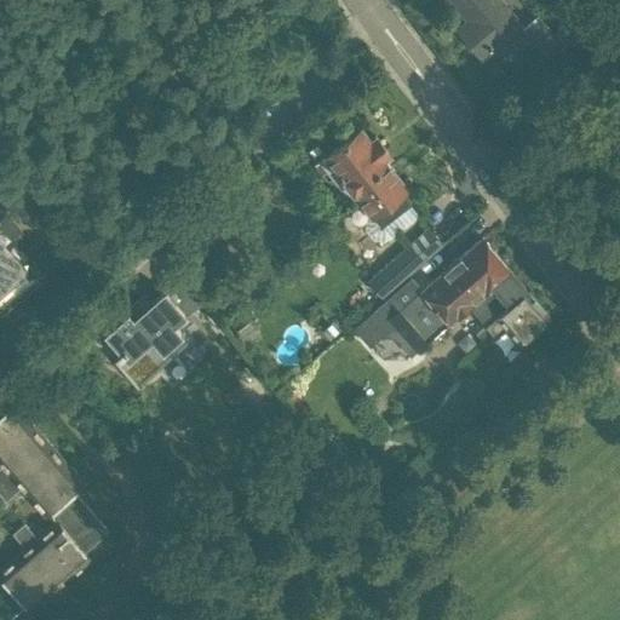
[(482,57),(520,24),(498,0),(452,0),(476,28),(465,38),(482,57)]
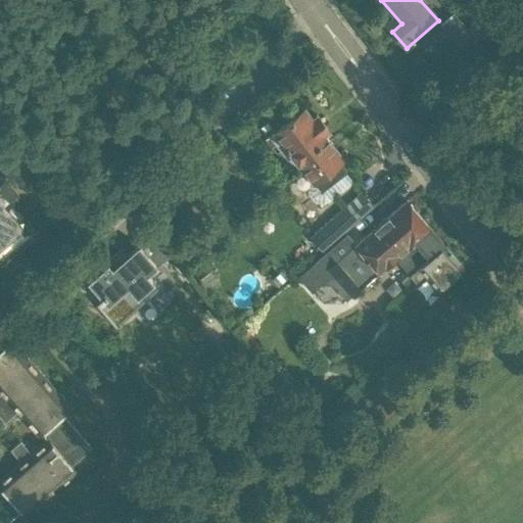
[(462,49),(475,38),(454,11),(439,22),(462,49)]
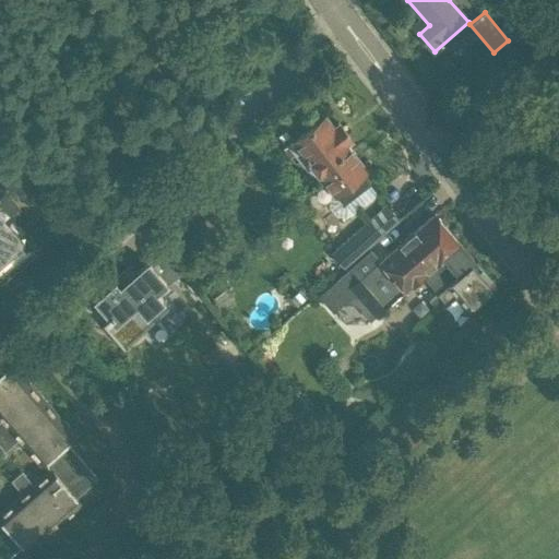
[(334,126),(326,115),(284,146),(309,179),(318,173),(351,146),(348,143),(353,140),(339,122),(334,126)]
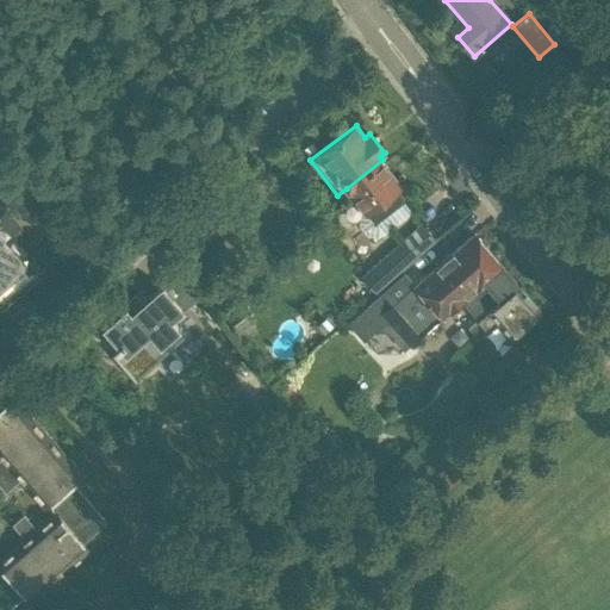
[(374,222),(403,200),(394,188),(400,185),(383,160),(347,188),(365,212),(366,211),(374,222)]
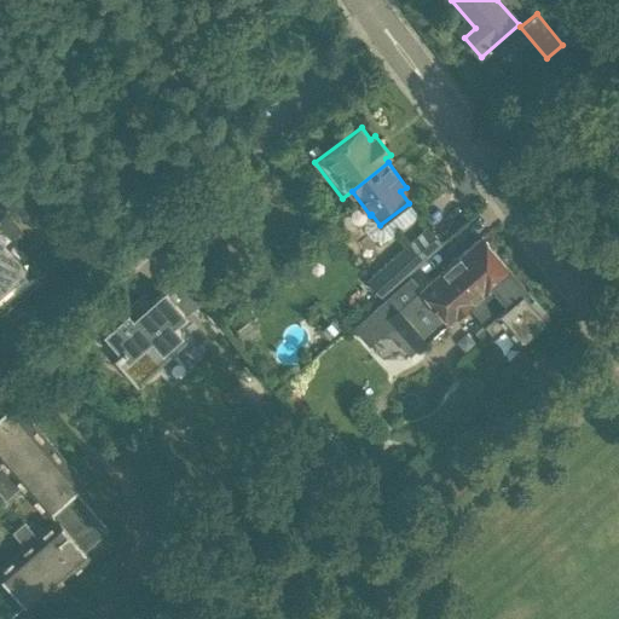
[(0,308),(40,272),(30,260),(13,243),(21,237),(11,227),(21,218),(5,201),(0,204),(0,308)]
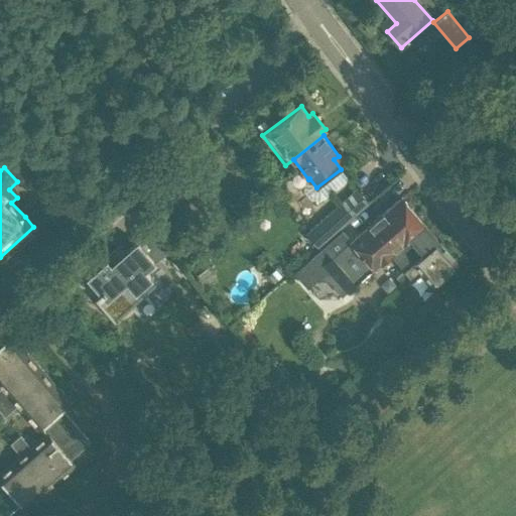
[(318,247),(368,204),(357,189),(306,234),(318,247)]
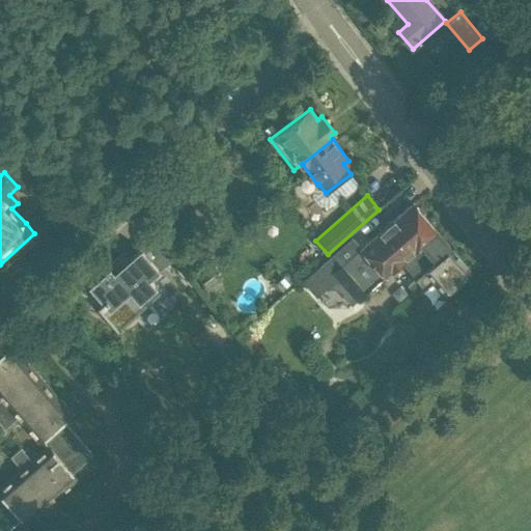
[(451,248),(414,203),(394,220),(418,248),(421,245),(436,261),(451,248)]
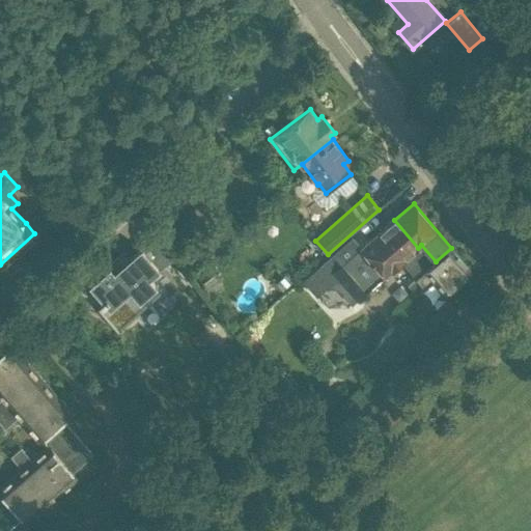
[(159,233),(165,228),(158,218),(151,223),(159,233)]
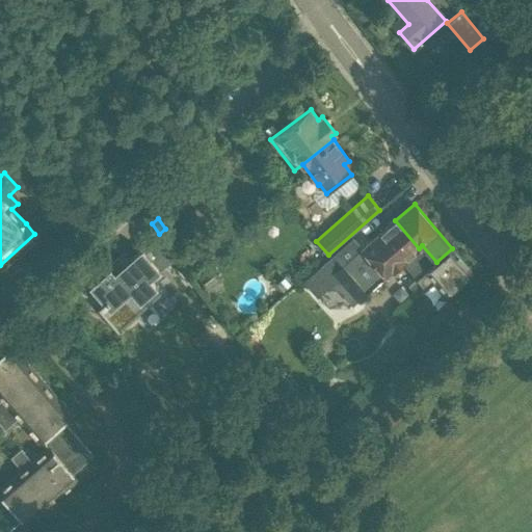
[(357,300),(419,248),(395,220),(362,248),(353,238),(303,281),(312,291),(334,272),(338,277),(335,281),(346,294),(350,291),(357,300)]
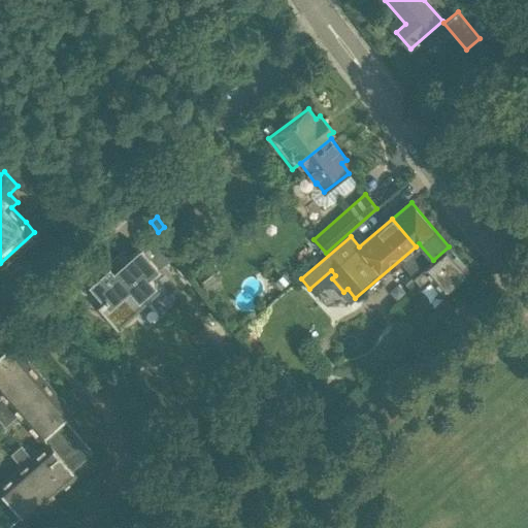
[(441,292),(468,268),(449,246),(433,260),(405,284),(414,294),(431,279),(441,292)]
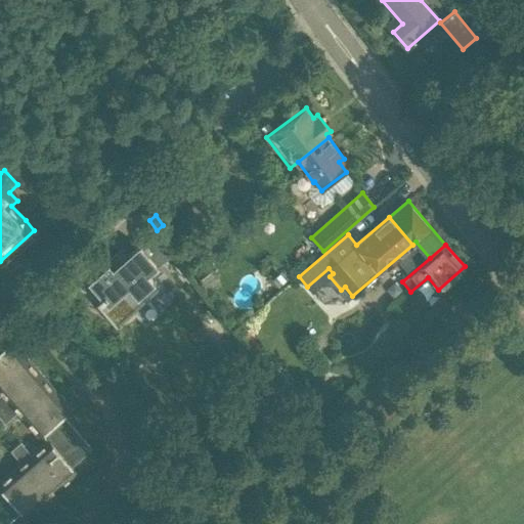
[(159,267),(139,246),(120,262),(116,258),(87,282),(101,298),(98,300),(100,302),(97,304),(116,326),(117,325),(113,320),(155,284),(148,275),(159,267)]
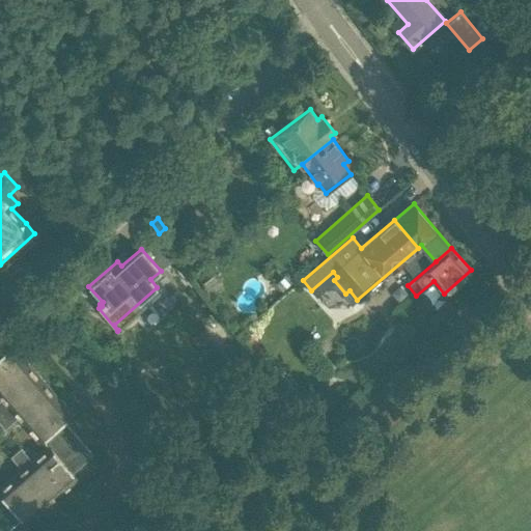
[(210,298),(224,286),(214,274),(199,285),(210,298)]
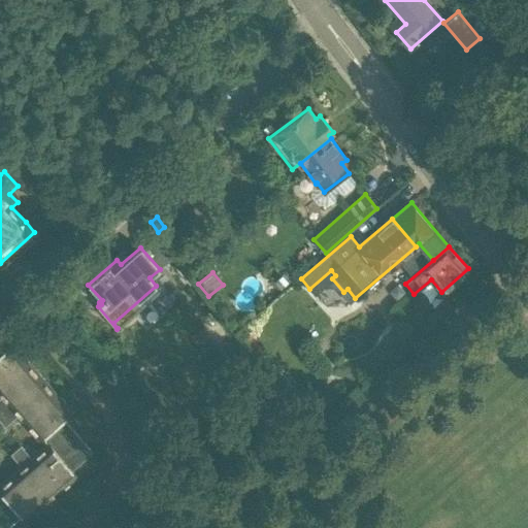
[(7,349),(0,340),(0,396),(1,398),(0,398),(0,421),(4,427),(17,416),(38,440),(41,438),(47,444),(31,458),(21,447),(10,455),(22,467),(0,485),(0,526),(1,527),(7,527),(21,517),(26,522),(76,476),(72,470),(92,453),(63,420),(71,413),(11,343),(7,349)]
